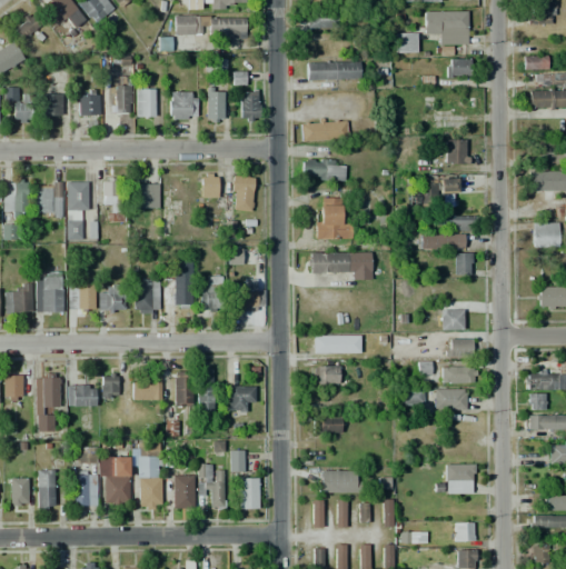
[(51,0),(69,0),(77,10),(56,26),(42,7),(51,0)]
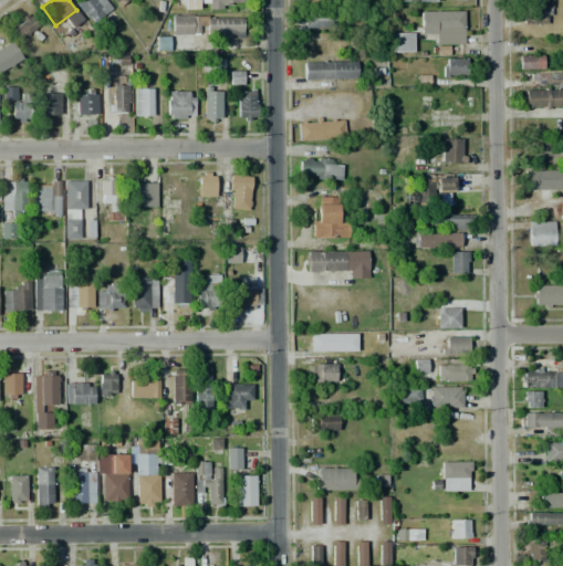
[(106,0),(113,8),(94,23),(77,2),(80,0),(106,0)]
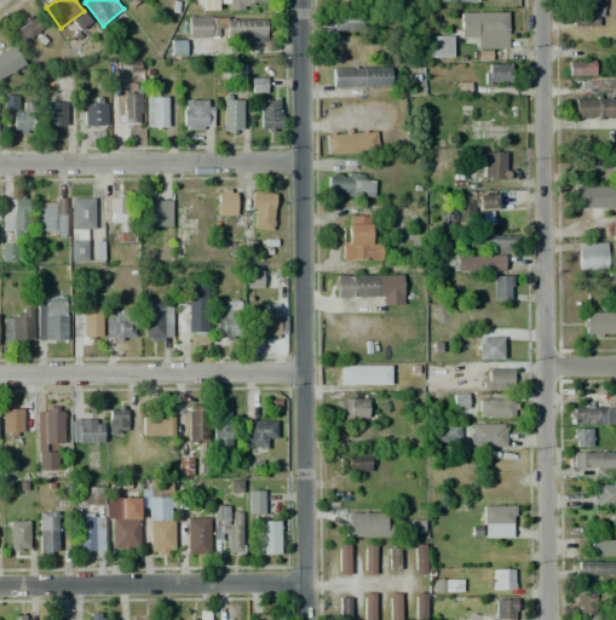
[(224,0),(224,11),(205,11),(203,0),(224,0)]
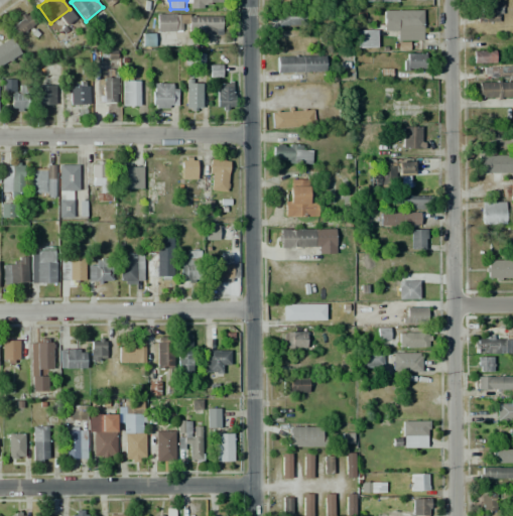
[(224,0),(225,4),(204,5),(205,8),(193,9),(193,0),(224,0)]
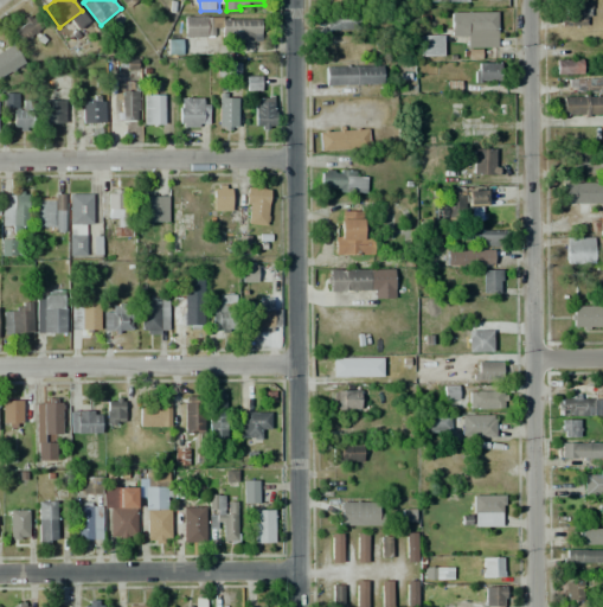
[(589,2),(589,25),(564,26),(564,2),(589,2)]
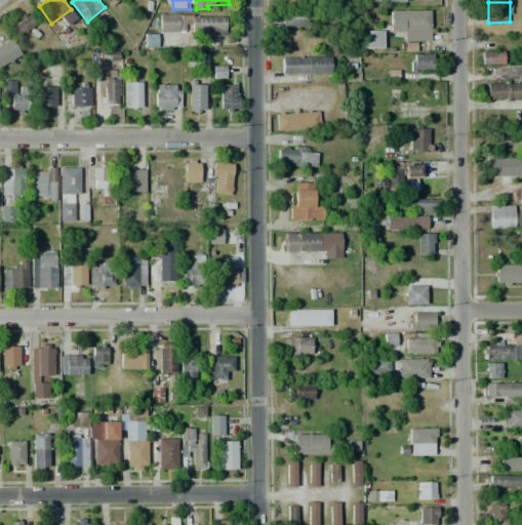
[(313,9),(314,26),(285,26),(285,9),(313,9)]
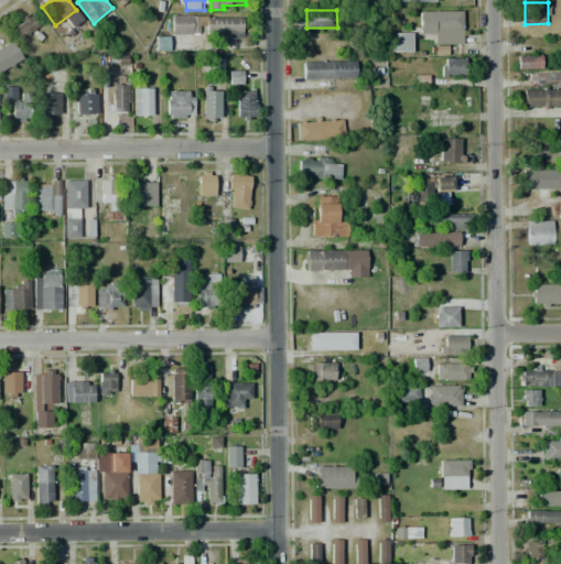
[(421,34),(421,10),(465,10),(464,45),(437,45),(437,34),(421,34)]
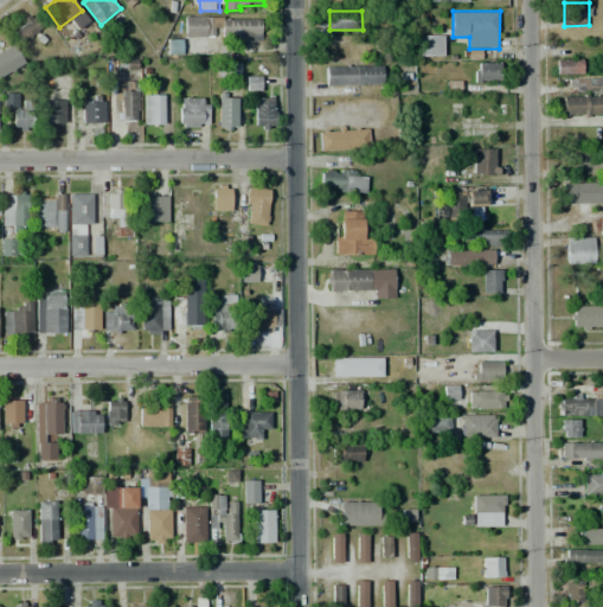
[(37,12),(47,26),(25,43),(14,29),(37,12)]
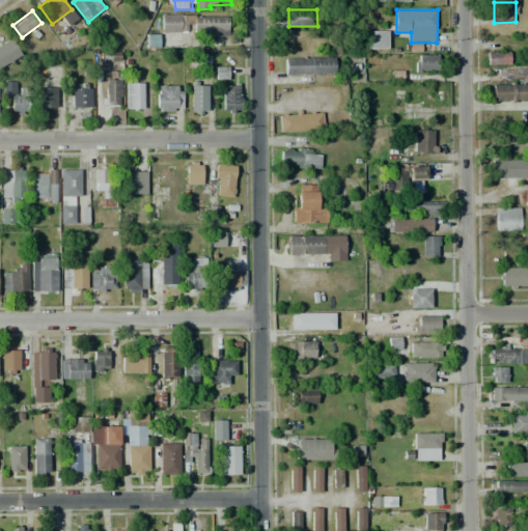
[(188,15),(164,15),(164,33),(189,33),(188,15)]
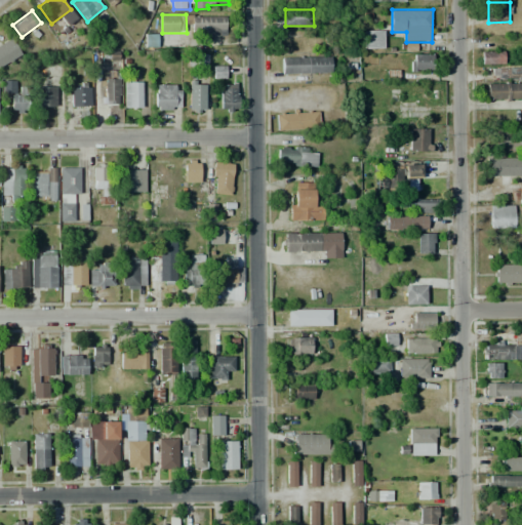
[(229,16),(229,38),(194,39),(194,16),(229,16)]
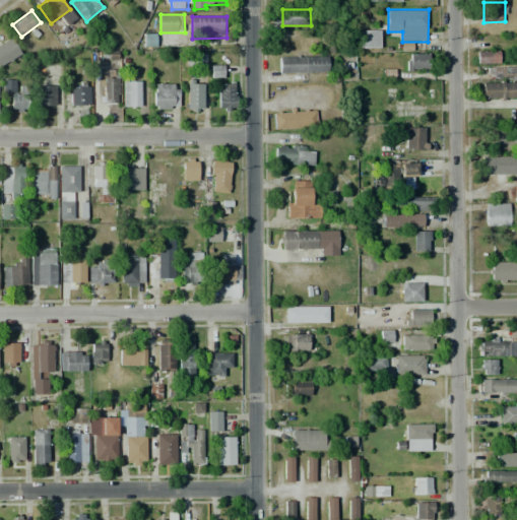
[(382,48),(373,49),(363,49),(363,40),(363,29),(373,29),(382,29),(382,39),(382,48)]
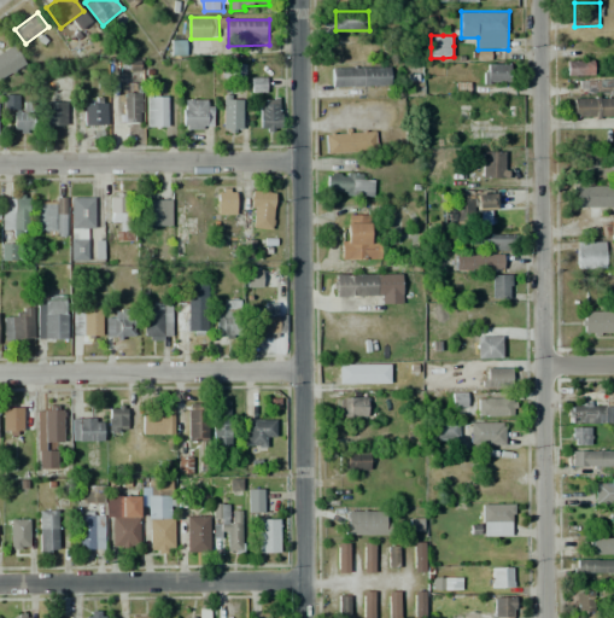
[(187,56),(187,41),(173,41),(173,54),(187,56)]
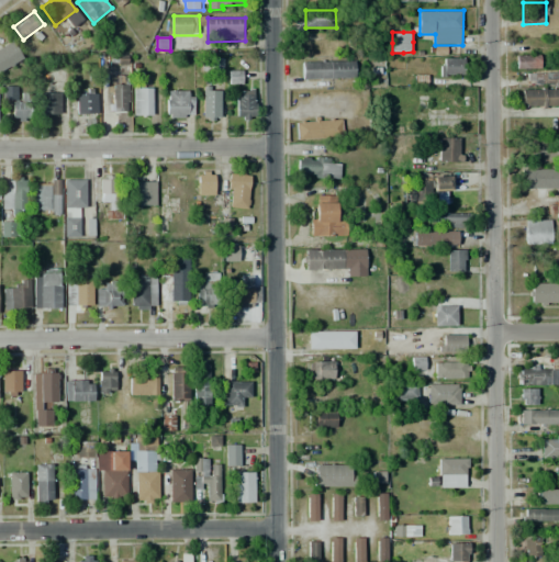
[(0,47),(13,40),(24,58),(0,71),(0,47)]
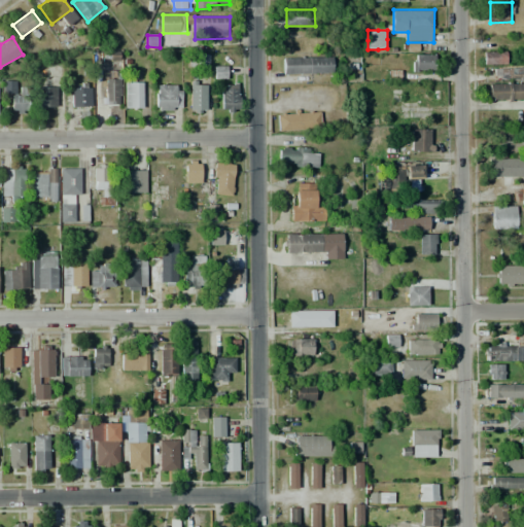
[(121,105),(105,105),(105,51),(121,50),(121,105)]
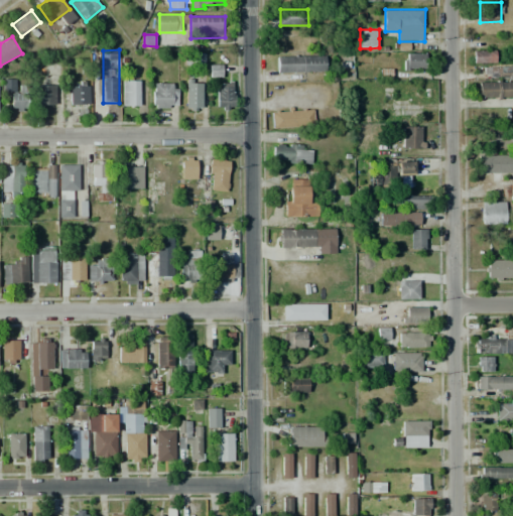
[(496,49),(496,63),(476,63),(475,50),(496,49)]
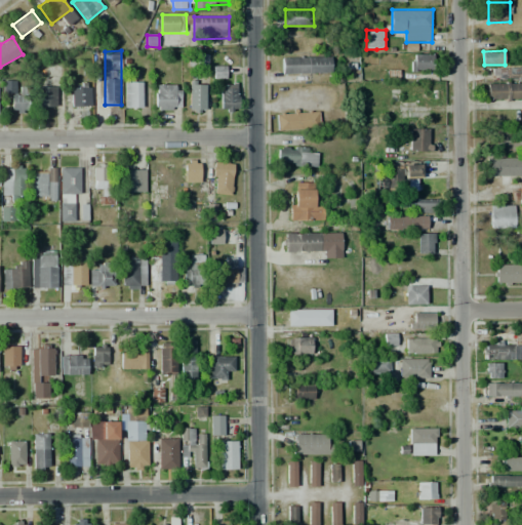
[(435,53),(435,70),(413,71),(412,54),(435,53)]
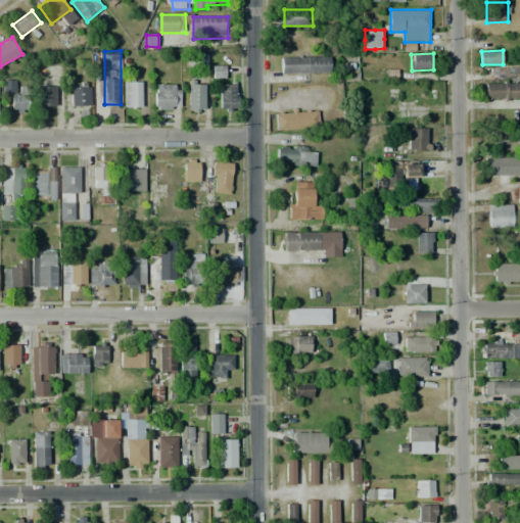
[(332,56),(332,72),(283,74),(282,58),(332,56)]
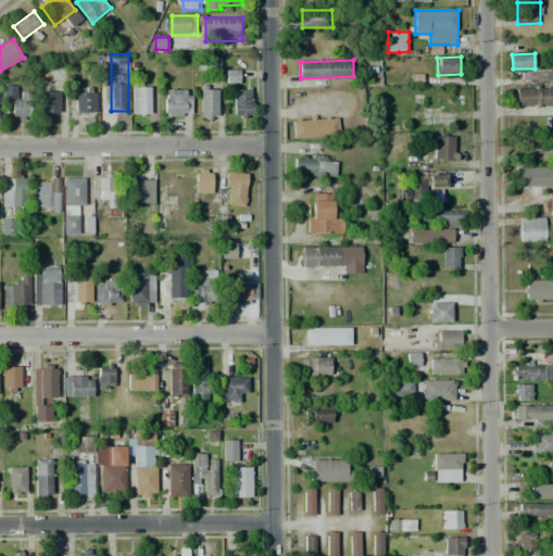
[(228,84),(241,84),(241,70),(228,71),(228,84)]
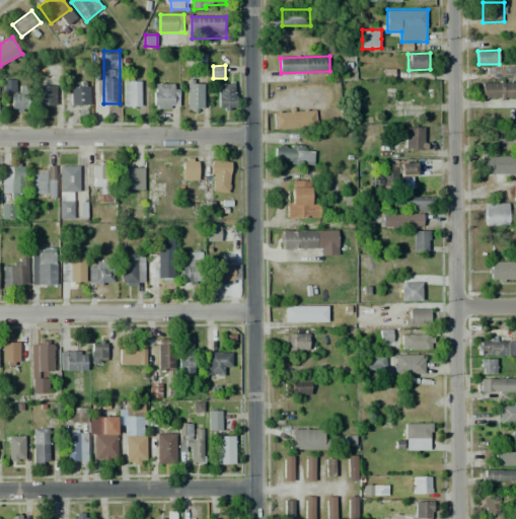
[(515,78),(504,78),(504,67),(515,67),(515,78)]
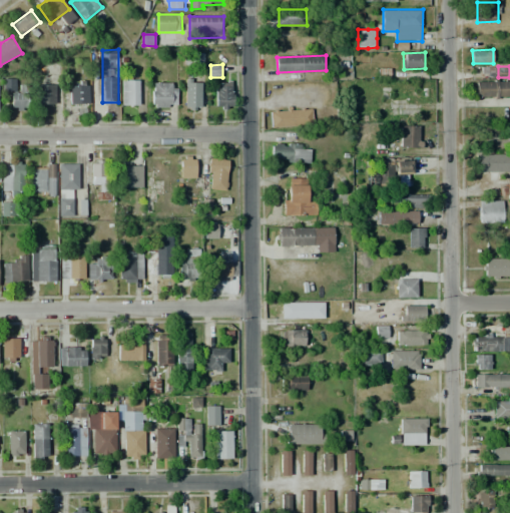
[(202,110),(186,110),(187,78),(203,78),(202,110)]
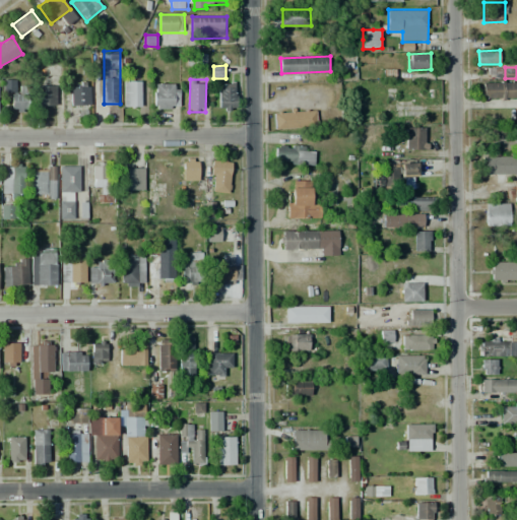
[(142,107),(125,108),(124,81),(141,80),(142,107)]
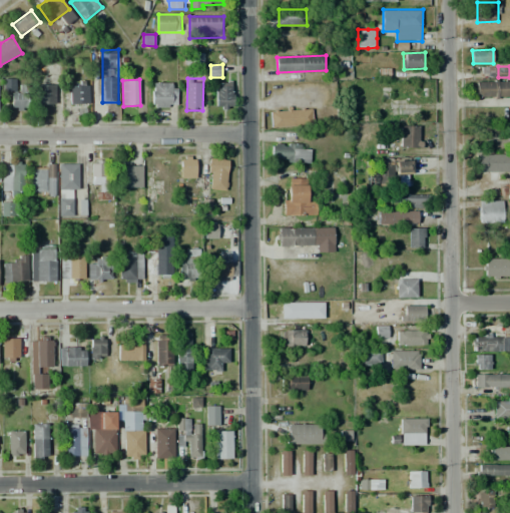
[(90,104),(71,104),(70,81),(89,80),(90,104)]
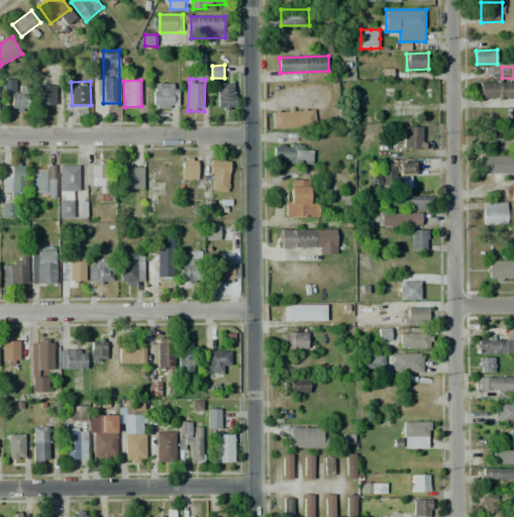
[(236,110),(218,110),(218,81),(236,81),(236,110)]
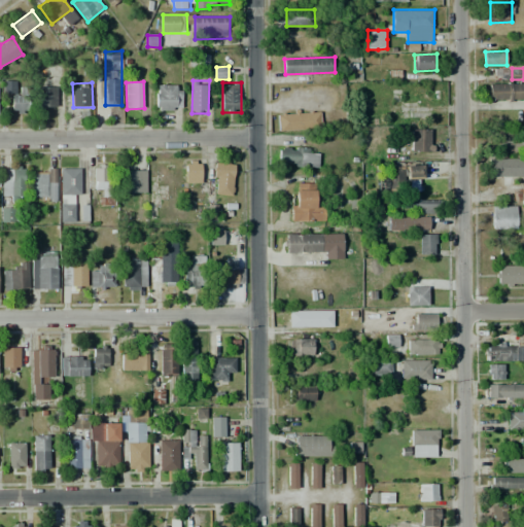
[(523,99),(490,99),(490,82),(523,82),(523,99)]
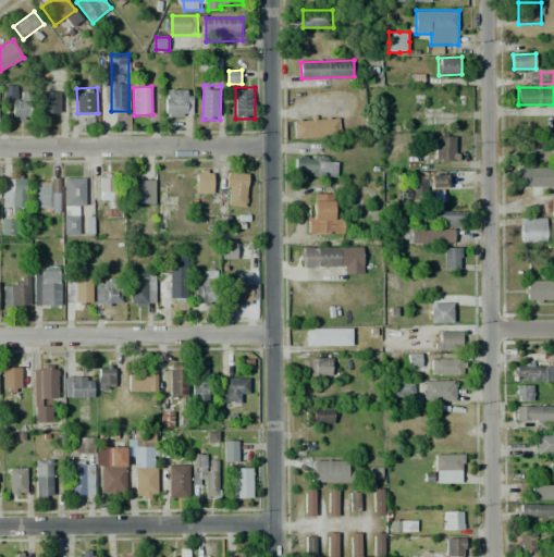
[(194,90),(194,116),(167,116),(167,89),(194,90)]
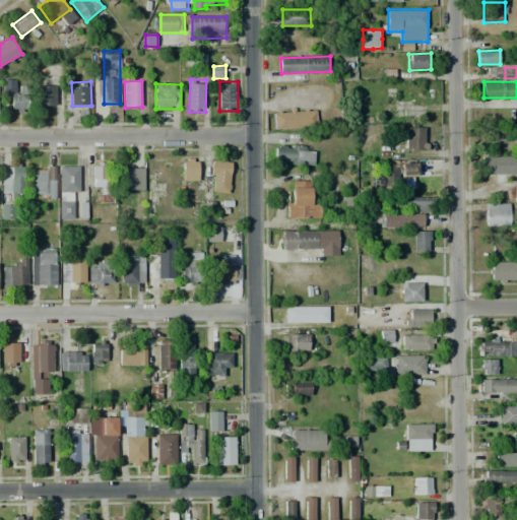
[(21,85),(33,85),(34,111),(14,112),(13,93),(21,93),(21,85)]
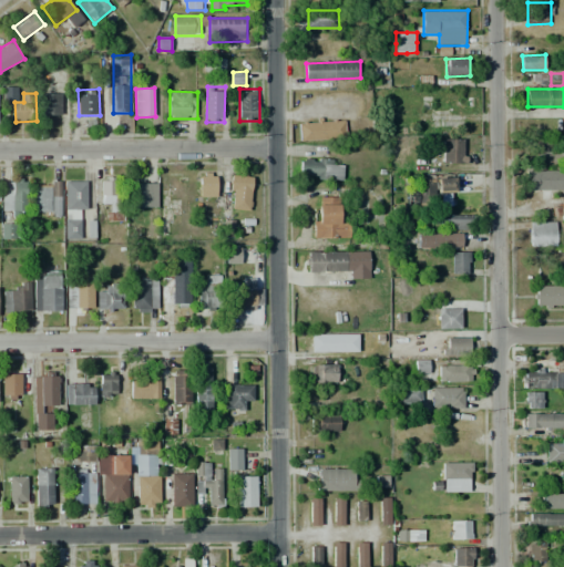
[(63,115),(43,115),(43,93),(63,93),(63,115)]
